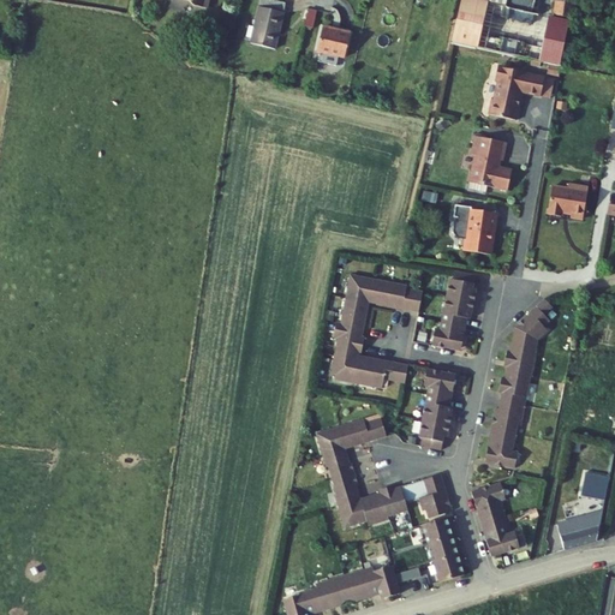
[(505,6),(477,0),(461,0),(452,43),(559,66),(568,22),(532,15),(509,10),(505,6)]
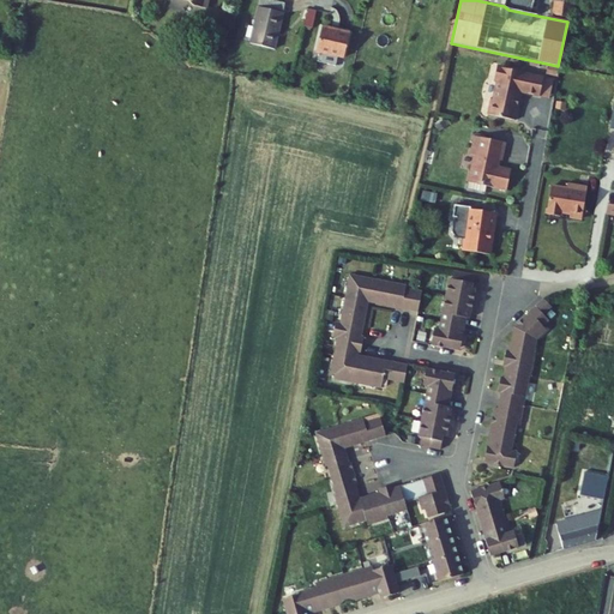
[(476,0),(504,6),(509,10),(531,14),(534,0),(476,0)]
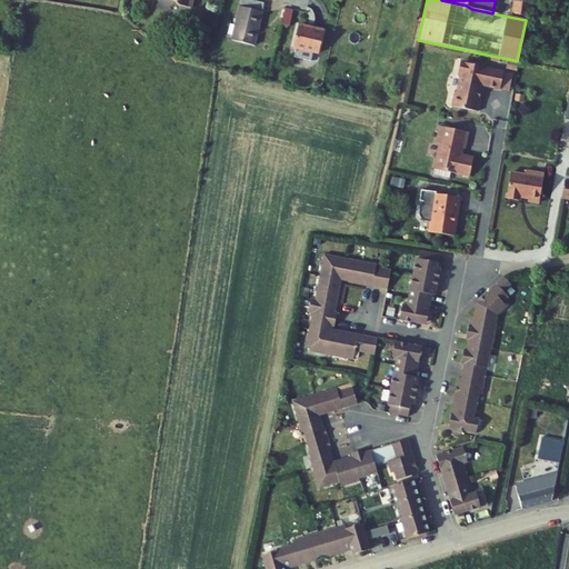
[(530,0),(512,0),(511,13),(528,17),(530,0)]
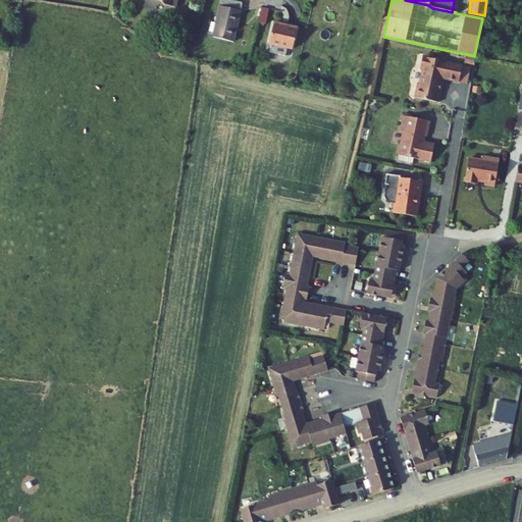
[(241,10),(220,5),(213,37),(233,42),(241,10)]
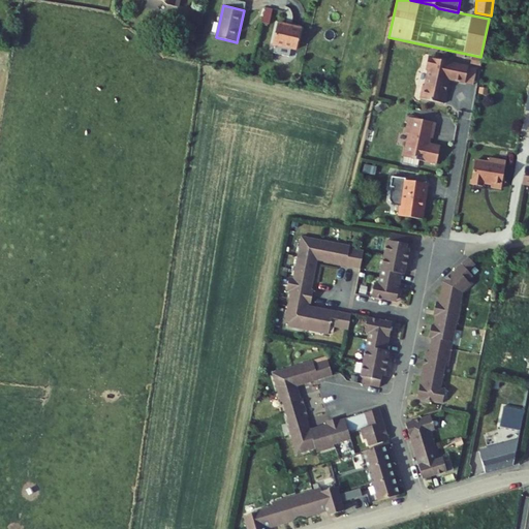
[(274,44),(276,45),(292,50),(296,50),(301,28),(279,23),(274,44)]
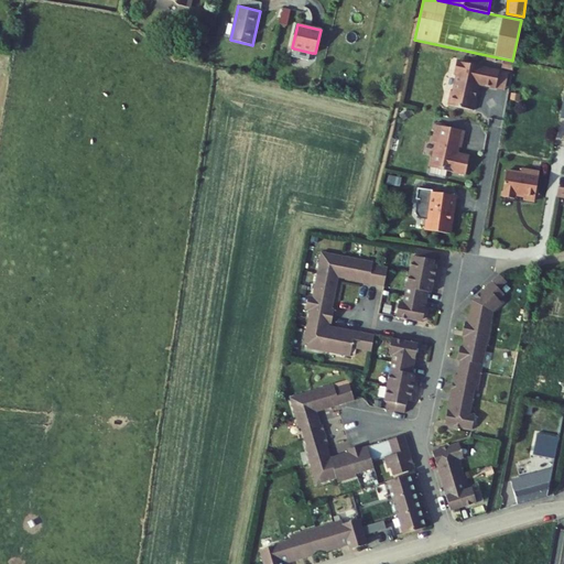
[(310,62),(312,53),(294,49),(292,57),(310,62)]
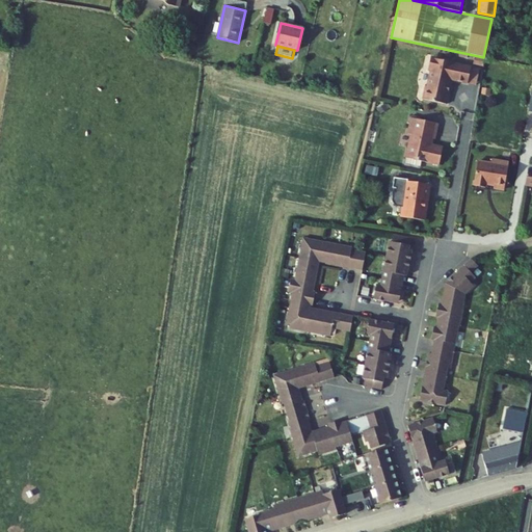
[(445,58),(433,55),(430,68),(427,84),(426,83),(423,98),(449,102),(451,88),(450,88),(452,79),(468,82),(471,65),(444,60),(445,58)]
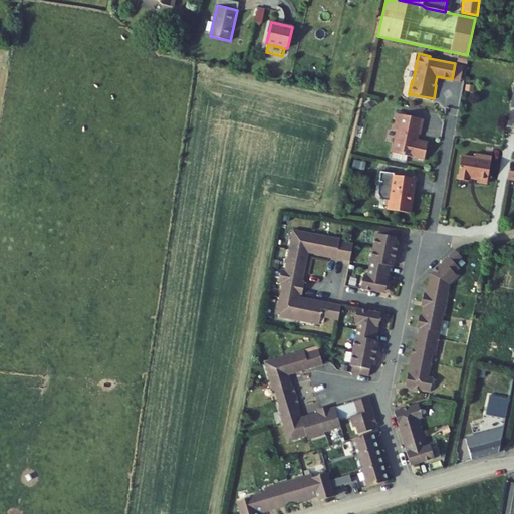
[(423,119),(397,114),(394,130),(396,131),(392,154),(424,161),(428,144),(415,141),(416,135),(420,135),(423,119)]
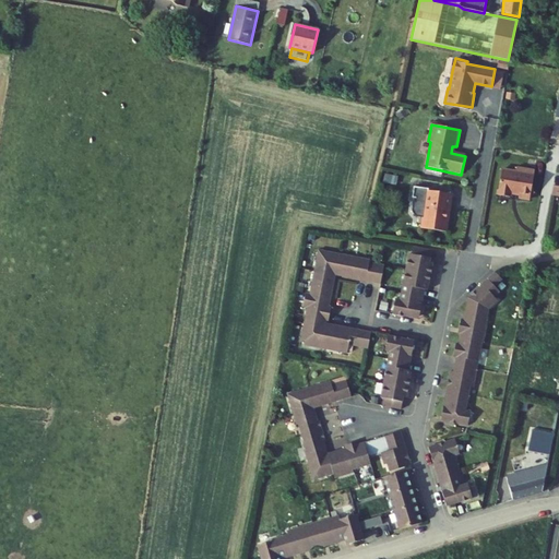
[(537,171),(520,168),(519,173),(503,169),(499,194),(513,198),(513,193),(522,195),(521,198),(532,200),(537,171)]
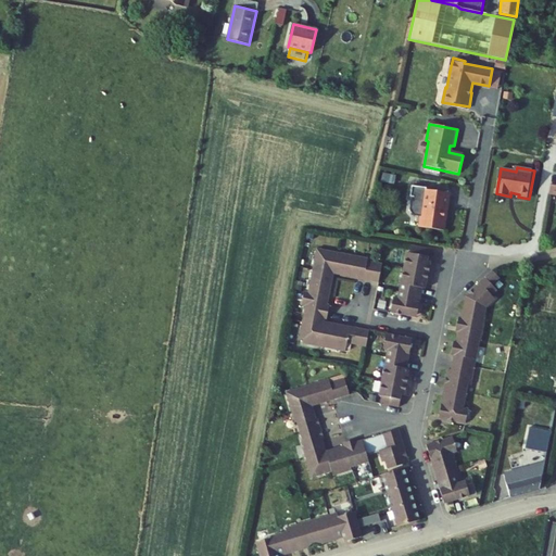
[(449,192),(425,189),(425,188),(413,187),(411,197),(412,198),(409,211),(414,216),(421,217),(419,228),(443,230),(444,219),(443,218),(444,210),(446,210),(449,192)]
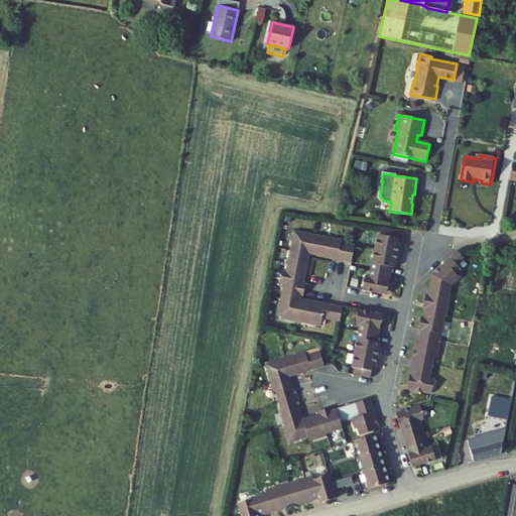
[(353,259),(356,242),(341,239),(342,236),(292,227),(285,268),(279,267),(277,280),(282,281),(277,311),(280,312),(279,316),(320,324),(323,314),(341,318),(344,303),(308,297),(308,300),(295,297),(297,290),(303,291),(305,278),(302,277),(306,253),(303,253),(304,246),(318,248),(317,253),(353,259)]
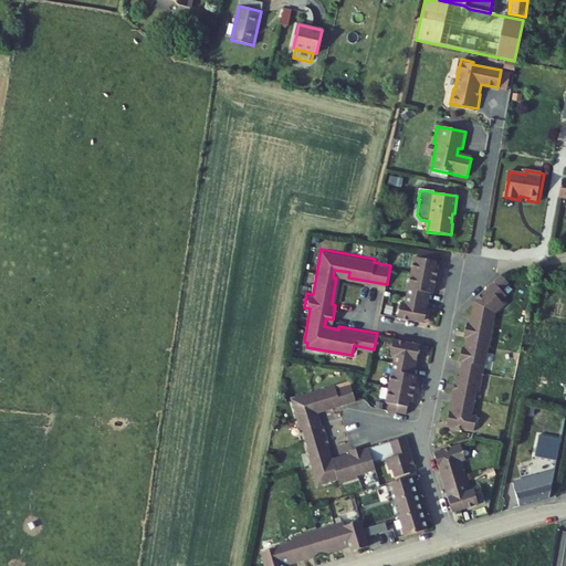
[(400,301),(398,314),(425,318),(430,290),(433,291),(439,263),(436,262),(437,252),(419,249),(418,255),(413,254),(406,302),(400,301)]
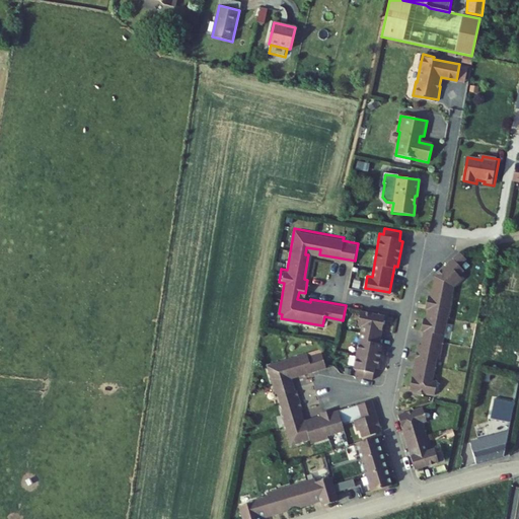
[(419,342),(411,386),(436,391),(439,376),(433,375),(436,359),(440,359),(453,284),(462,273),(459,271),(464,266),(459,262),(465,254),(457,247),(435,273),(431,294),(428,294),(426,306),(429,306),(427,317),(423,316),(421,328),(424,329),(422,343),(419,342)]
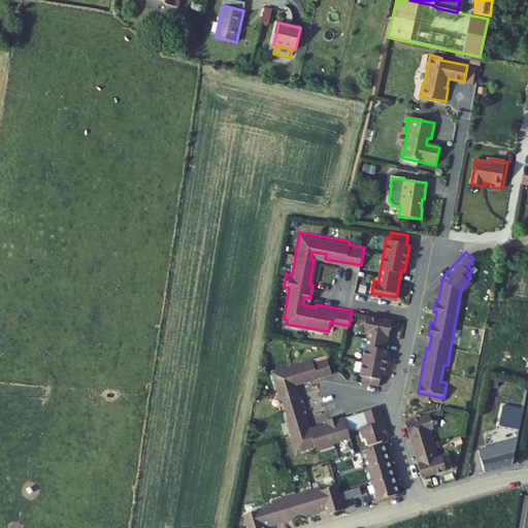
[(362,372),(361,377),(380,381),(381,372),(385,372),(390,345),(388,345),(392,320),(367,315),(365,329),(367,330),(359,372),(362,372)]
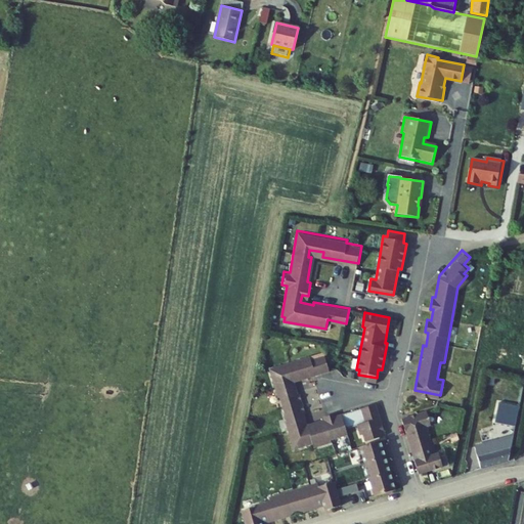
[(305,412),(299,393),(295,395),(291,380),(306,376),(306,379),(330,373),(324,355),(310,359),(310,357),(268,368),(276,398),(280,397),(287,420),(284,421),(292,447),(312,442),(314,447),(330,442),(329,438),(347,433),(346,429),(358,425),(363,442),(384,436),(375,404),(334,416),(333,412),(323,416),(324,419),(314,422),(315,424),(304,427),(300,413),(305,412)]
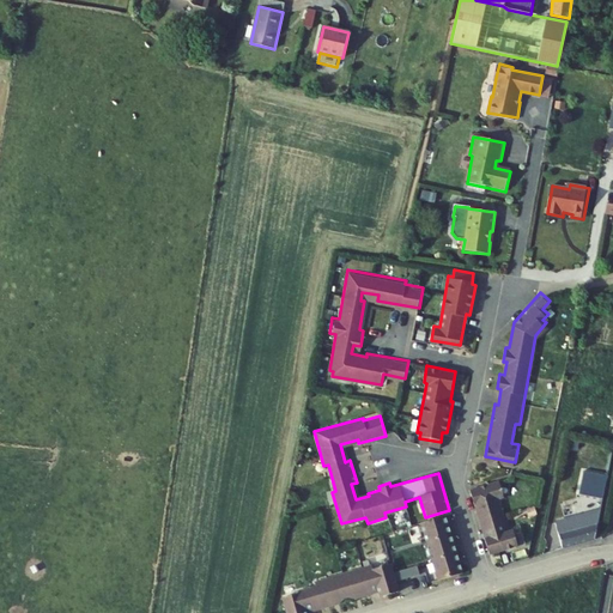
[(576,490),(605,495),(607,478),(580,473),(576,490)]
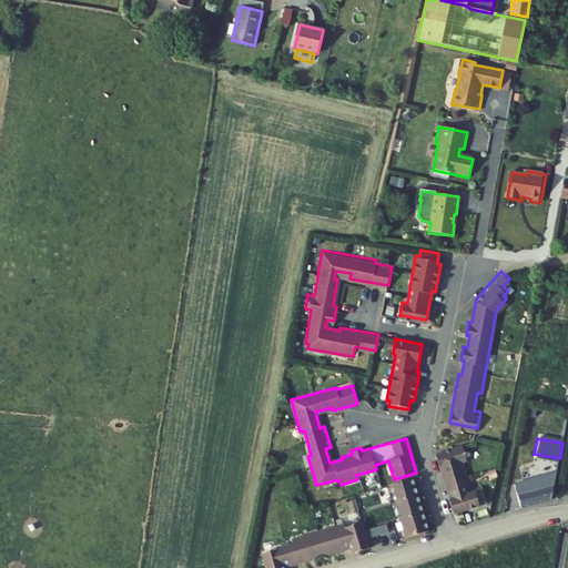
[(479,506),(475,490),(470,492),(463,463),(466,462),(462,446),(435,454),(454,514),(479,506)]
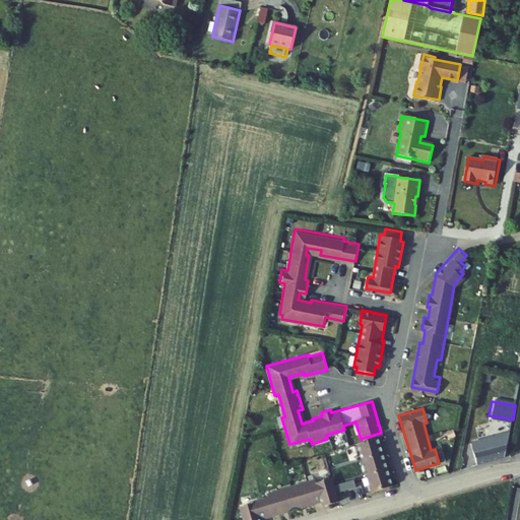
[(474,440),(478,465),(505,457),(511,429),(474,440)]
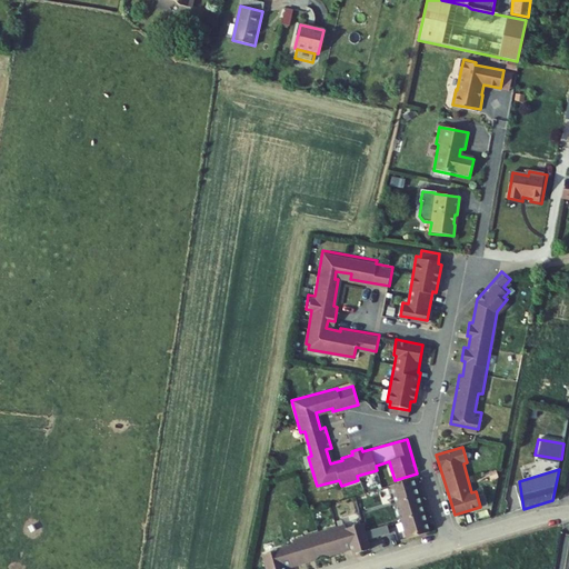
[(412,480),(388,487),(403,540),(427,533),(412,480)]
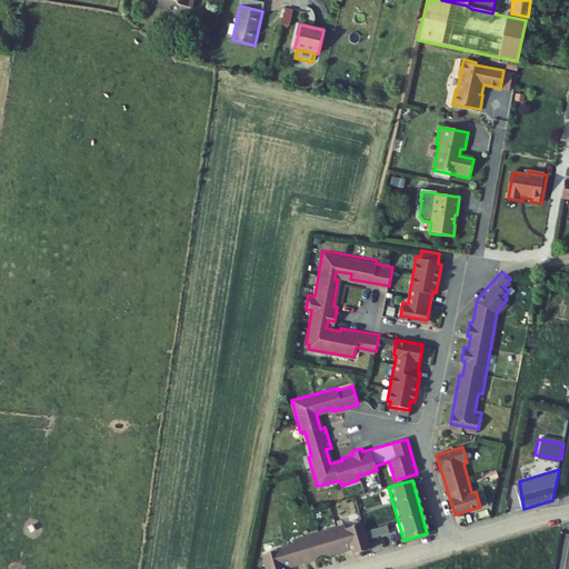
[(359,527),(358,521),(340,527),(339,523),(306,533),(308,542),(359,527)]
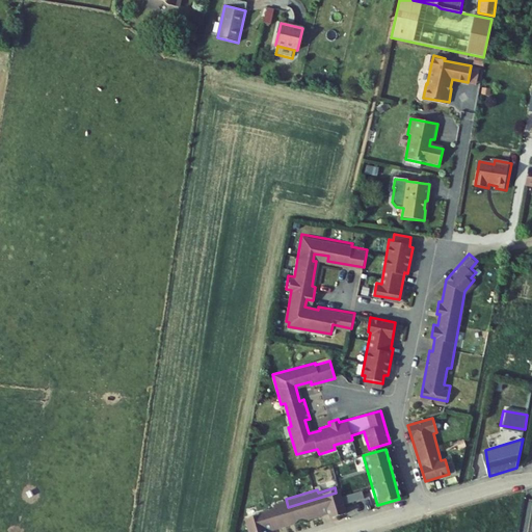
[(338,499),(336,493),(288,507),(292,521),(309,515),(310,517),(318,515),(317,513),(326,511),(327,516),(342,512),(340,506),(338,499)]
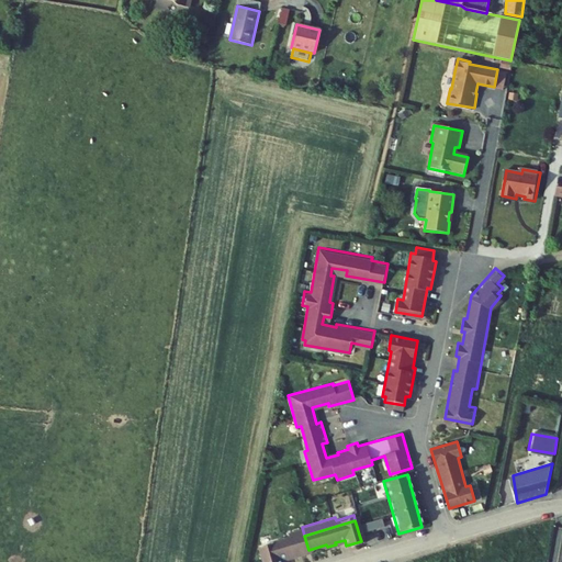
[(379,520),(357,527),(359,535),(381,528),(379,520)]
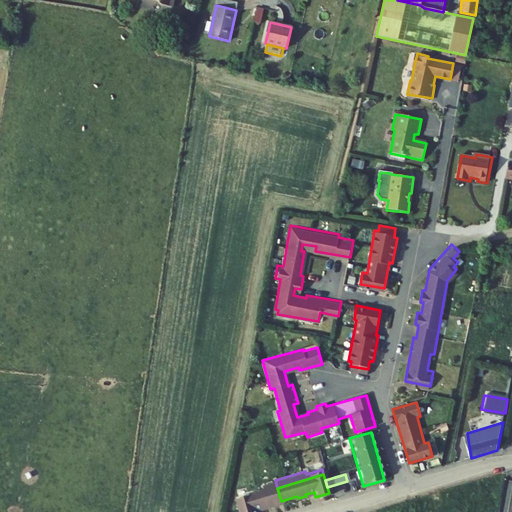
[(233,499),(237,511),(254,511),(254,509),(267,505),(268,508),(277,505),(276,502),(281,501),(277,488),(275,480),(260,485),(261,489),(248,492),(249,494),(233,499)]
